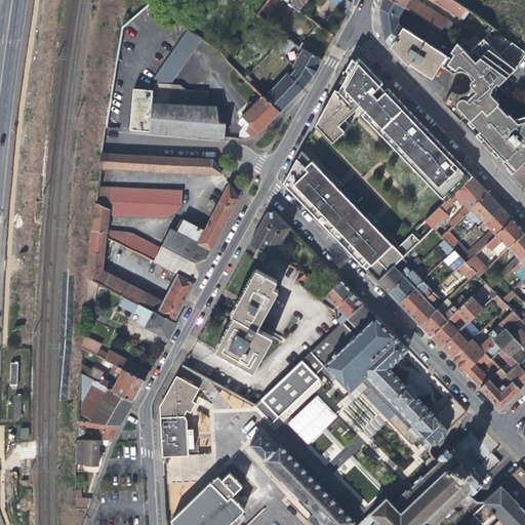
[(286,0),(297,8),(304,0),(286,0)]
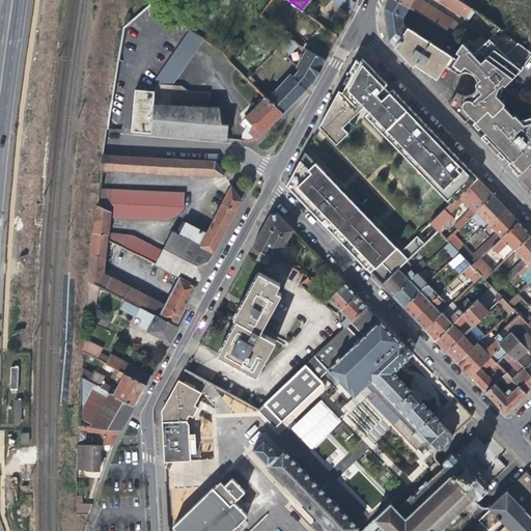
[(353,0),(334,0),(351,11),(356,2),(353,0)]
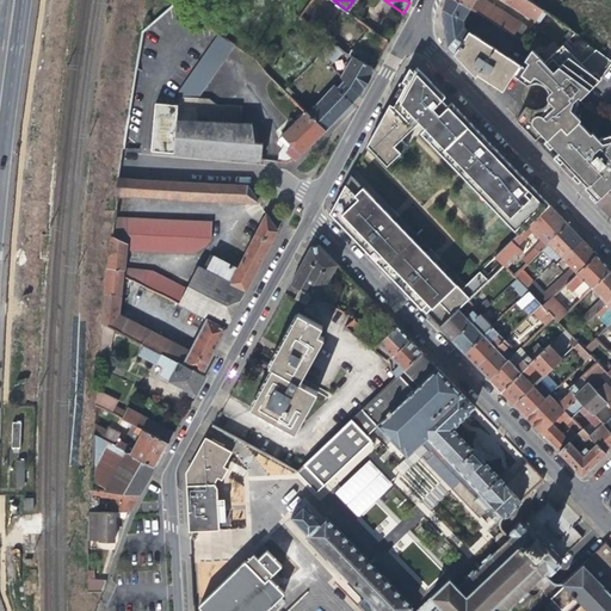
[(462,18),(469,7),(457,0),(445,0),(442,7),(444,24),(446,47),(452,53),(467,30),(468,30),(463,26),(462,18)]
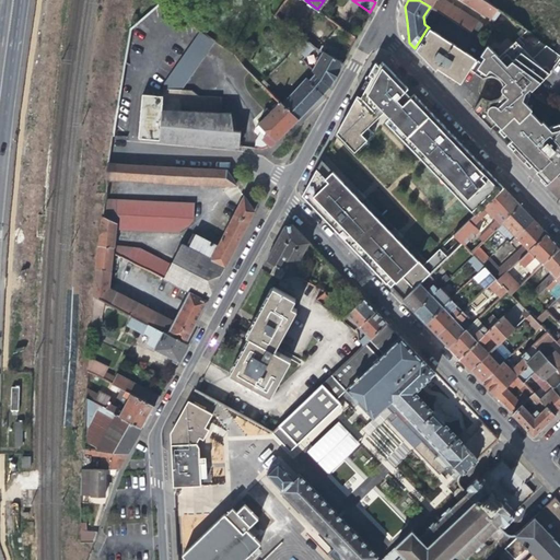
[(419,0),(430,7),(432,0),(463,0),(490,18),(498,8),(492,4),(485,0),(419,0)]
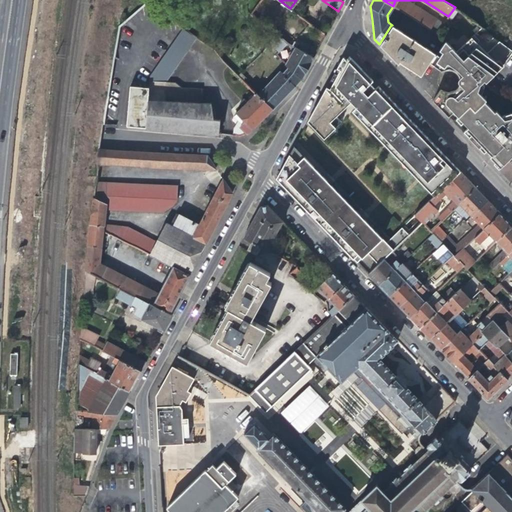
[(401,11),(402,12),(408,3),(411,2),(407,0),(395,0),(393,6),(401,11)]
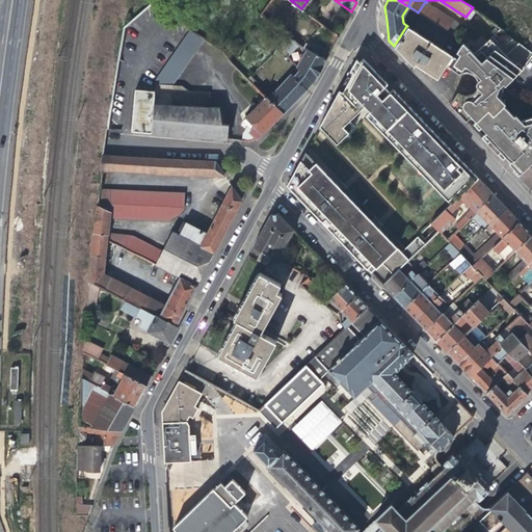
[(453,19),(427,2),(424,3),(418,12),(440,26),(446,30),(453,19)]
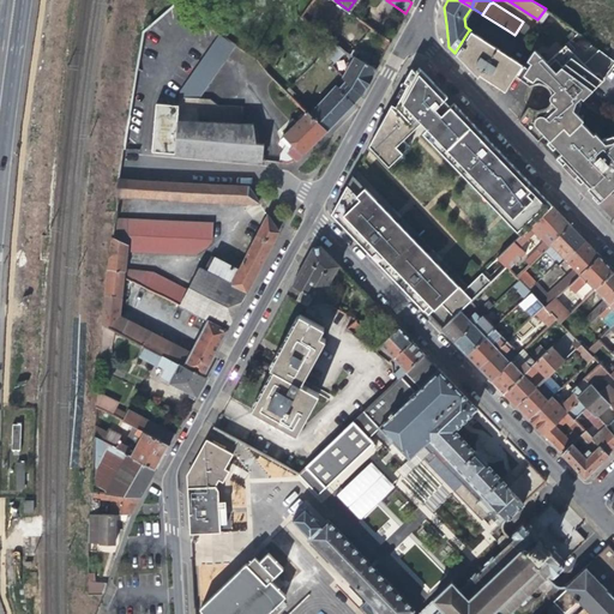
[(522,64),(469,30),(455,53),(476,74),(477,72),(482,76),(495,85),(504,90),(515,73),(522,64)]
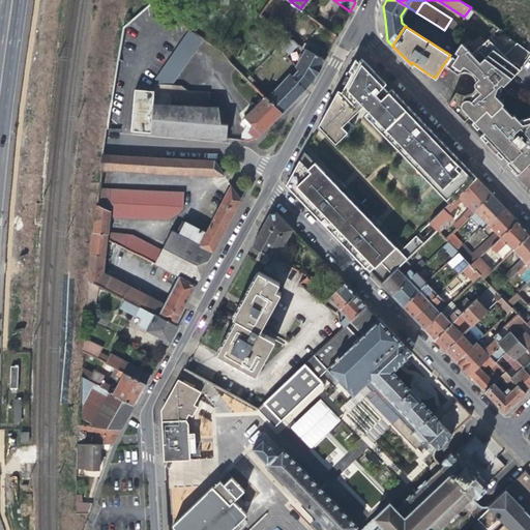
[(172,84),(203,37),(188,27),(154,77),(154,82),(172,84)]
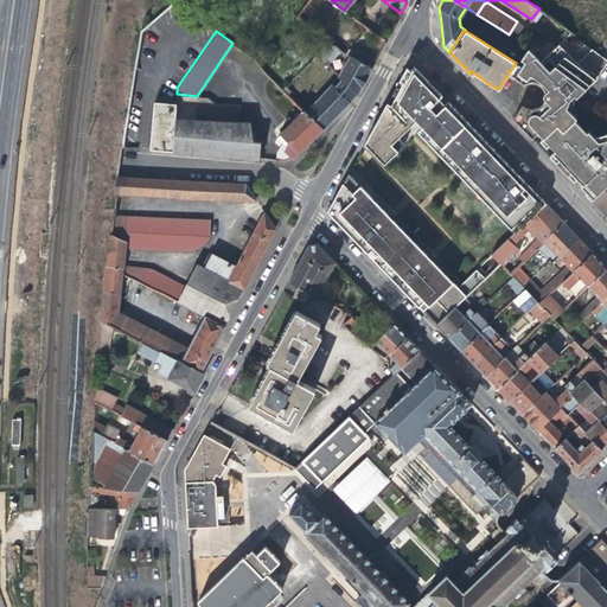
[(340,76),(306,112),(324,128),(338,113),(352,98),(355,96),(358,93),(366,77),(377,57),(337,34),(331,44),(321,36),(317,37),(312,40),(311,46),(315,51),(321,51),(330,59),(333,61),(336,63),(345,52),(351,56),(340,76)]
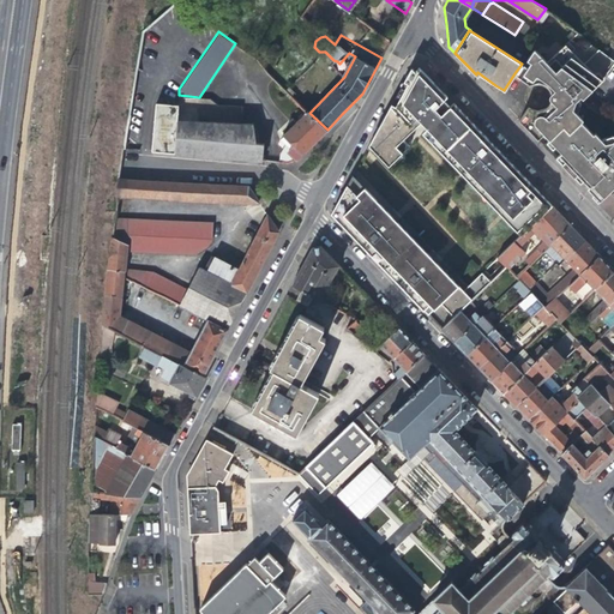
[(564,44),(551,58),(560,64),(590,90),(594,86),(600,80),(564,44)]
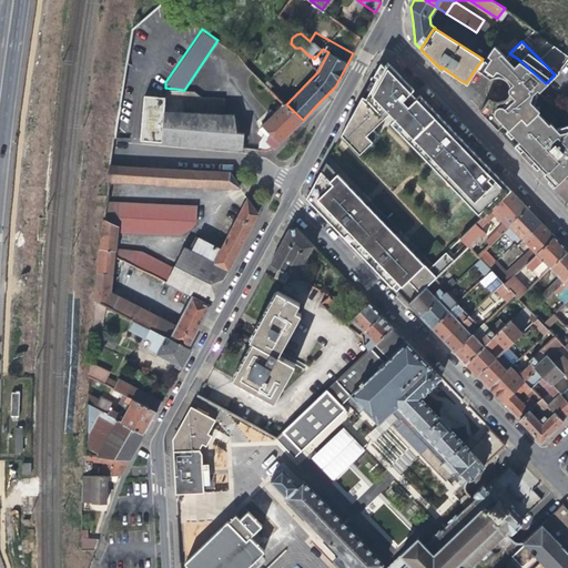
[(487,61),(483,59),(476,68),(493,79),(495,79),(498,78),(501,79),(504,79),(505,81),(507,83),(509,87),(509,90),(508,93),(507,97),(505,98),(503,100),(499,101),(496,101),(494,101),(493,100),(489,97),(480,111),(487,119),(503,134),(505,133),(507,131),(520,118),(527,123),(538,113),(538,110),(533,105),(529,99),(528,97),(534,92),(536,90),(538,91),(546,83),(518,59),(509,53),(505,58),(493,44),(485,56),(489,58),(487,61)]
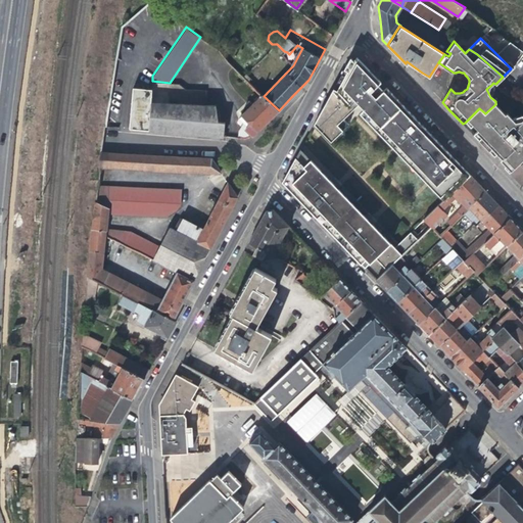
[(333,88),(316,119),(320,124),(317,127),(332,143),(344,132),(338,126),(344,119),(360,104),(392,139),(388,143),(394,149),(398,145),(425,174),(421,177),(427,183),(431,180),(448,197),(453,193),(471,176),(456,159),(454,161),(450,158),(453,156),(423,125),(421,127),(417,124),(415,121),(417,119),(386,87),(383,90),(378,84),(381,82),(359,58),(357,61),(350,57),(348,61),(344,68),(347,70),(337,89),(333,88)]
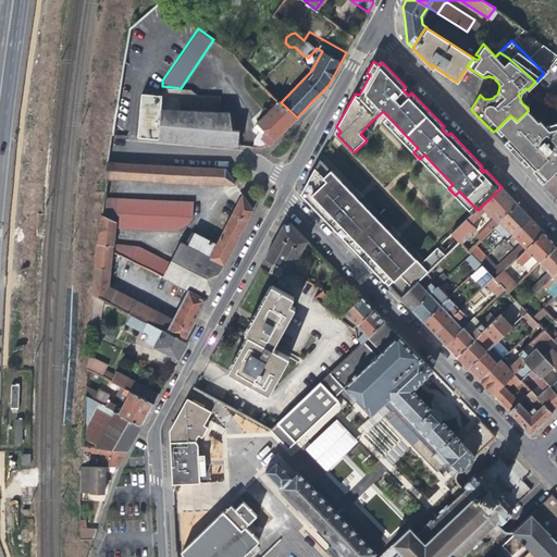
[(149,137),(159,138),(162,107),(163,95),(141,93),(138,136),(149,137)]
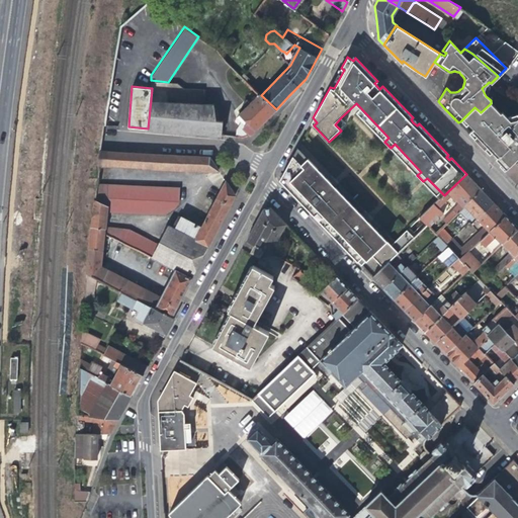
[(241,122),(236,137),(243,137),(252,134),(266,119),(276,109),(261,95),(259,93),(247,104),(246,103),(244,105),(245,106),(239,113),(240,113),(236,118),(241,122)]
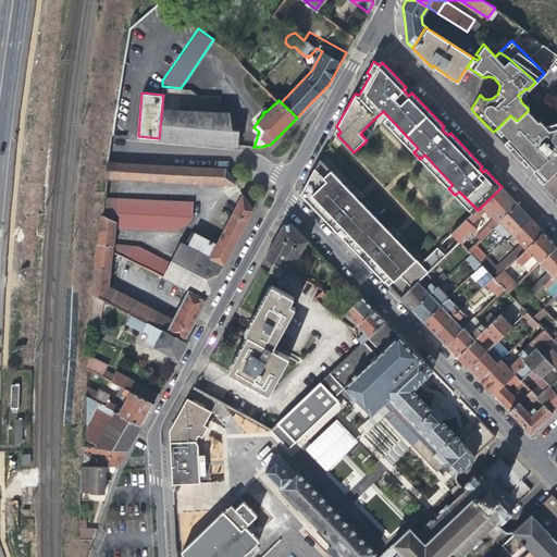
[(162,107),(159,138),(225,144),(238,146),(239,131),(233,130),(231,112),(219,111),(162,107)]
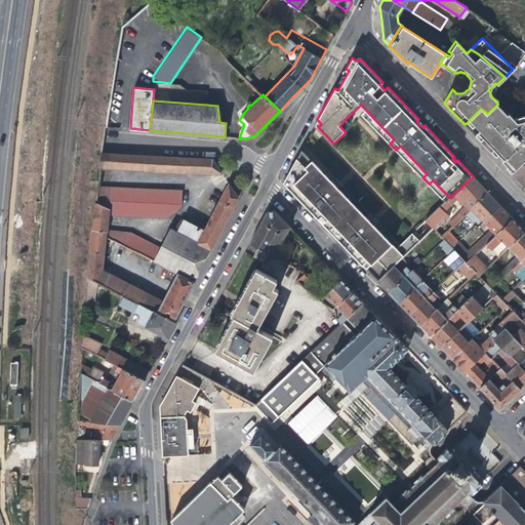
[(481,109),(469,121),(475,126),(479,131),(478,132),(483,137),(480,140),(488,149),(490,152),(493,149),(498,154),(503,160),(502,161),(505,164),(513,156),(524,145),(524,119),(524,121),(517,122),(514,119),(509,113),(507,115),(497,105),(487,114),(481,109)]
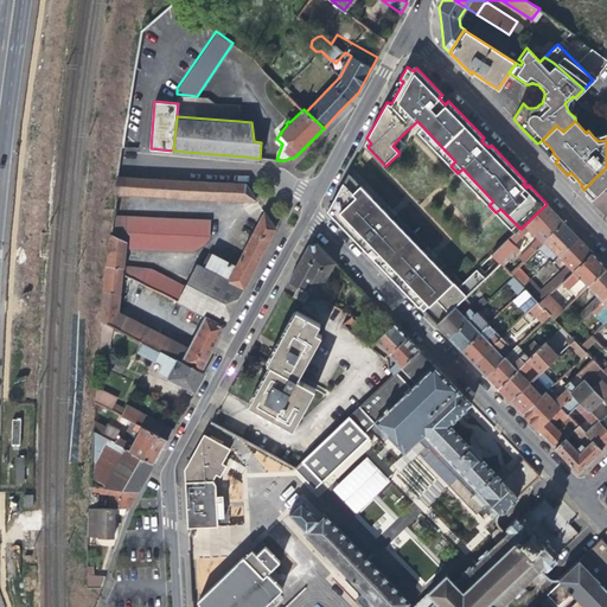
[(400,138),(393,146),(400,153),(407,146),(400,138)]
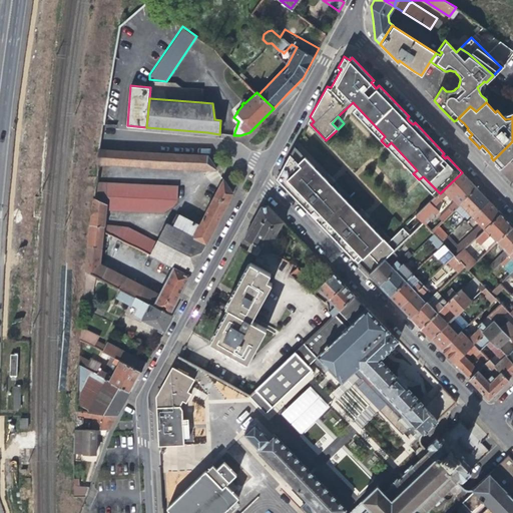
[(512,141),(501,152),(509,160),(512,156),(512,141)]
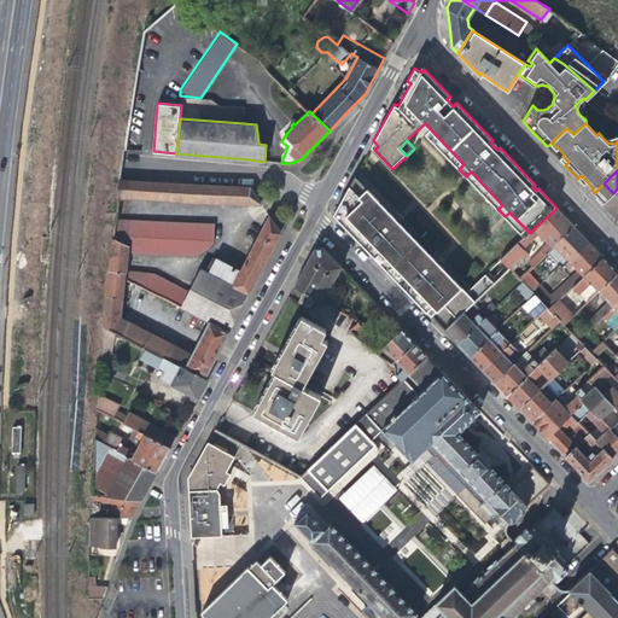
[(354,175),(349,185),(360,196),(367,188),(354,175)]
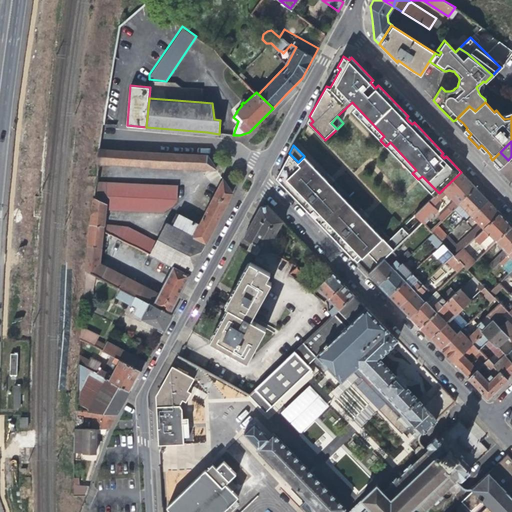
[(215,166),(207,155),(99,149),(98,162),(211,169),(215,166)]
